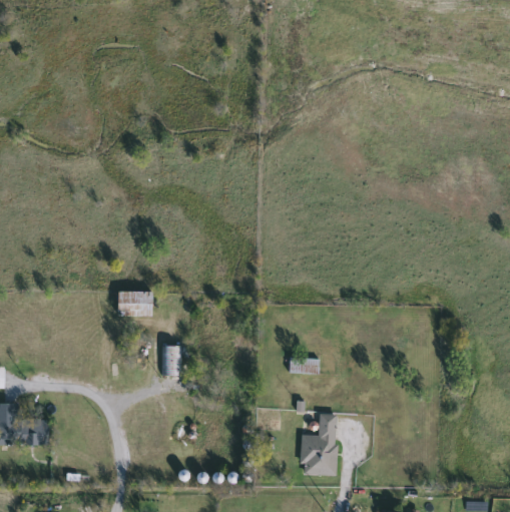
[(117,327),(117,292),(153,292),(153,317),(143,317),(143,327),(117,327)]
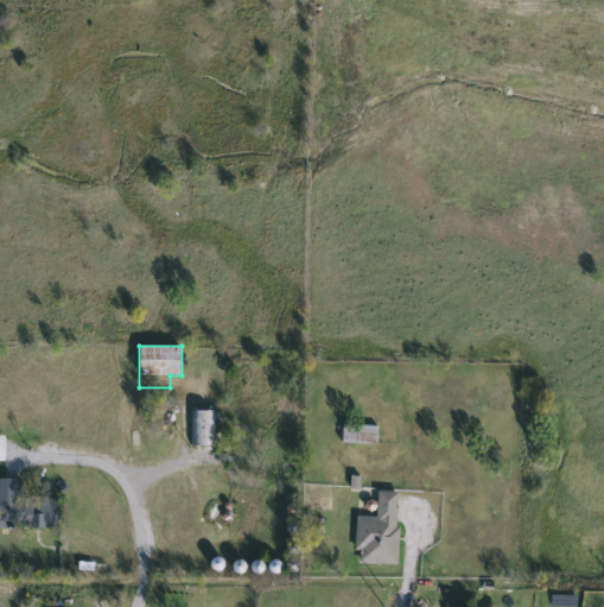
[(176,409),(175,441),(152,440),(153,408),(176,409)]
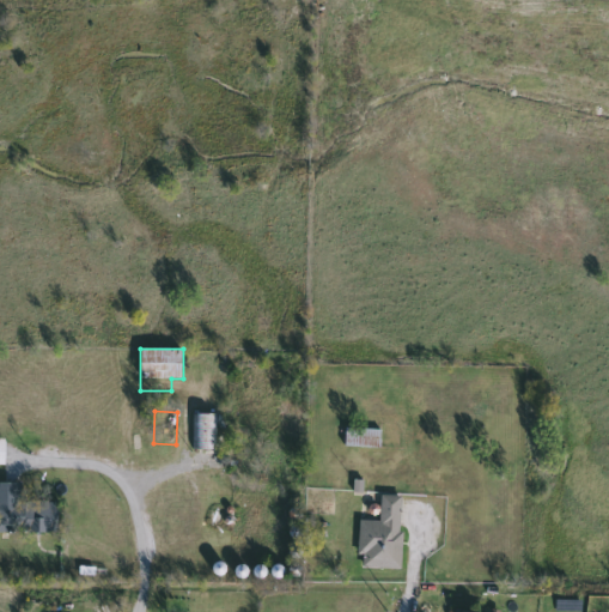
[(195,448),(195,413),(218,413),(218,448),(195,448)]
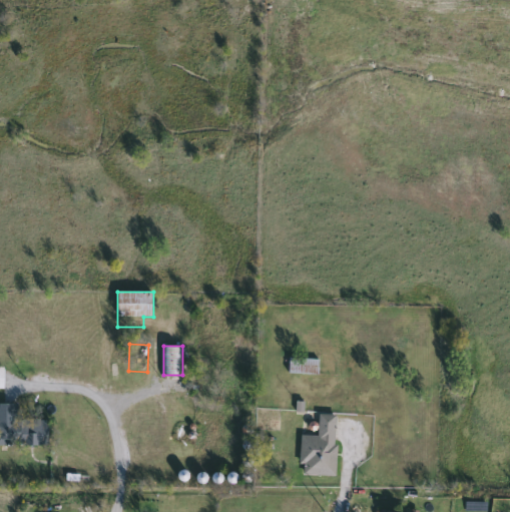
[(319,358),(319,373),(291,373),(291,358),(319,358)]
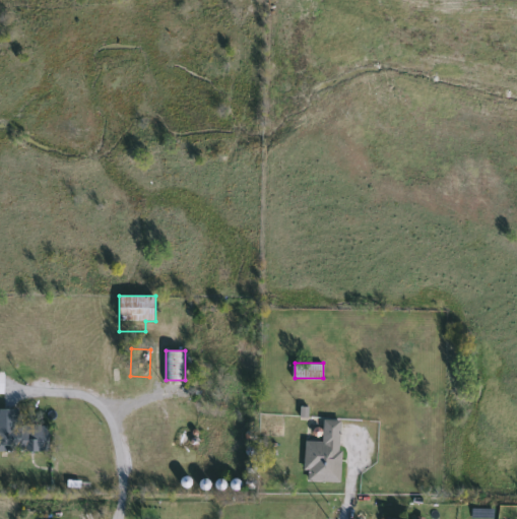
[(50,450),(0,450),(0,424),(4,424),(4,409),(19,409),(19,426),(50,426),(50,450)]
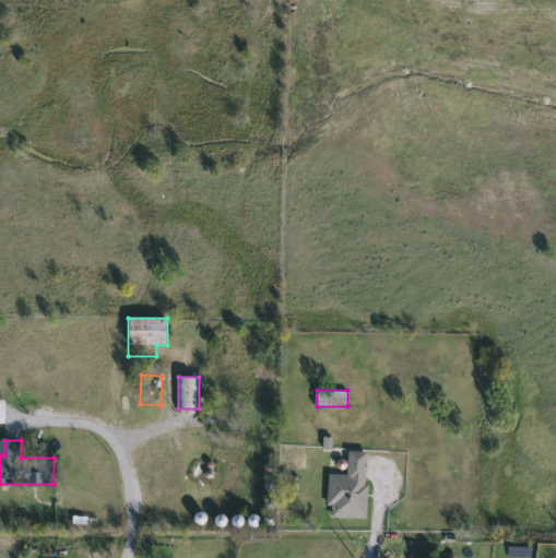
[(368,451),(366,518),(328,515),(329,474),(349,475),(349,450),(368,451)]
